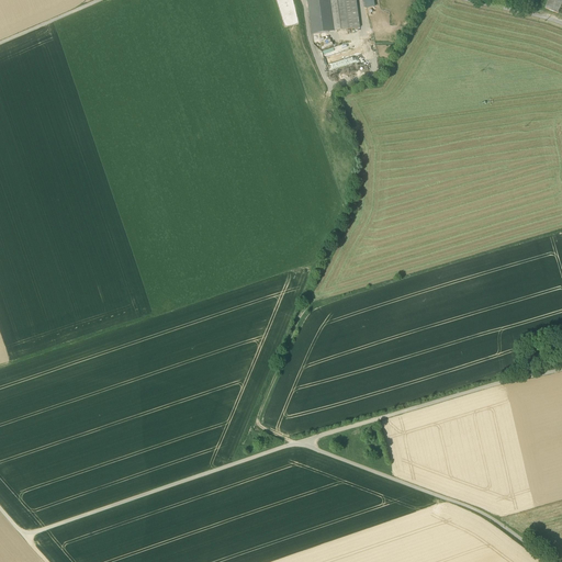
[(307,0),(312,34),(334,31),(332,14),(329,0),(307,0)]
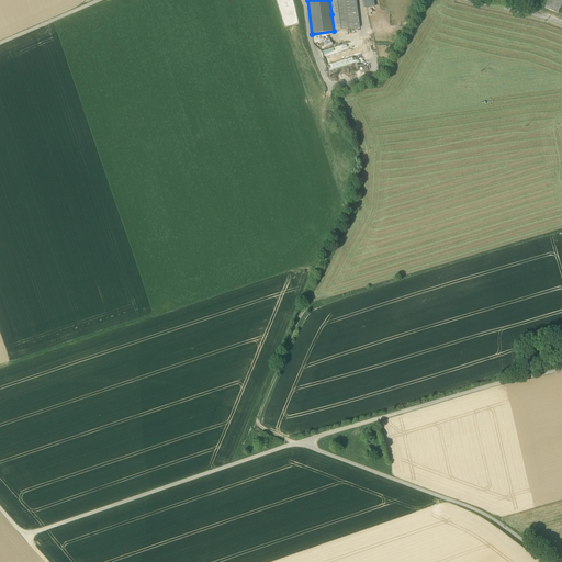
[(329,0),(332,14),(346,13),(344,0),(329,0)]
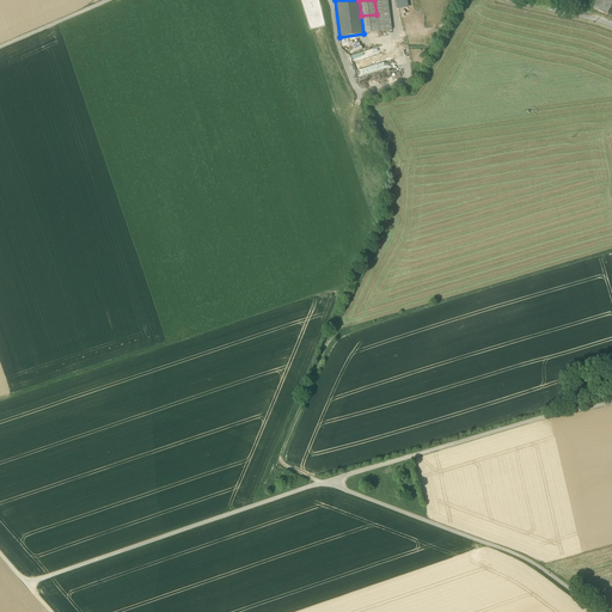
[(392,30),(387,0),(374,0),(377,14),(379,32),(392,30)]
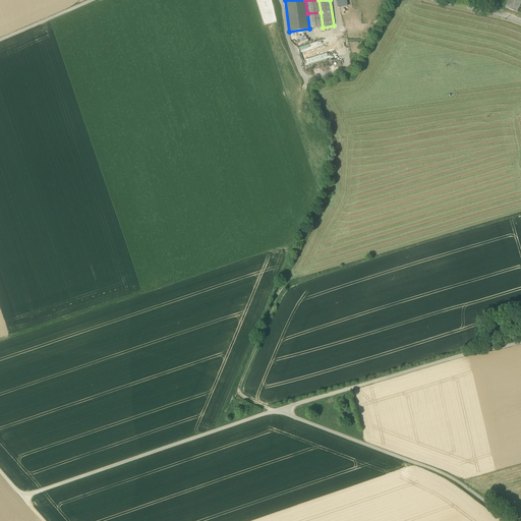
[(520,0),(508,0),(505,8),(517,13),(520,2),(520,0)]
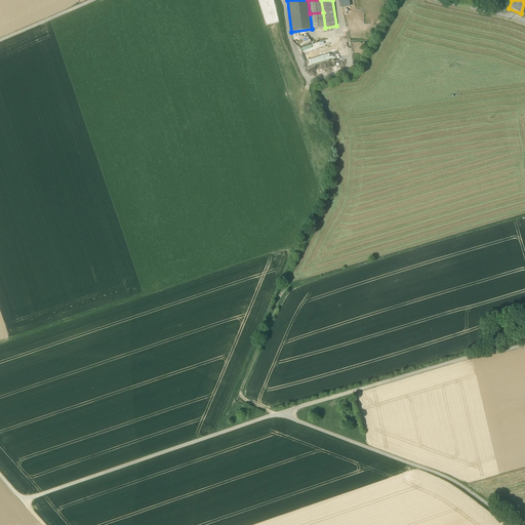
[(325,28),(323,12),(310,13),(312,29),(325,28)]
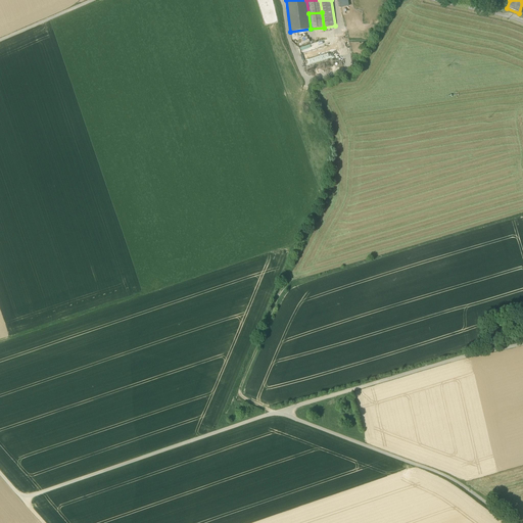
[(323,40),(299,47),(304,66),(307,65),(310,68),(322,65),(321,62),(330,60),(327,52),(324,53),(323,50),(326,49),(323,40)]
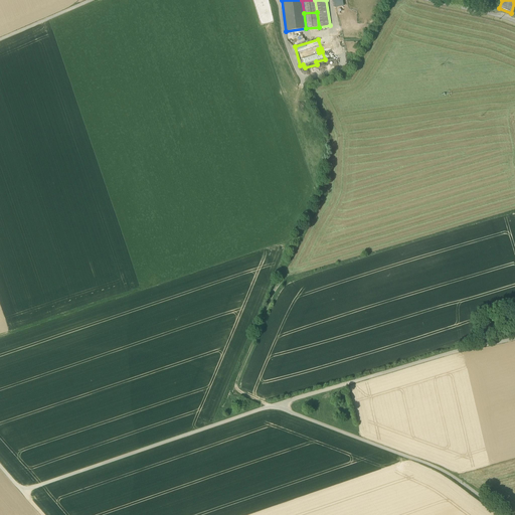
All buildings are outlined.
